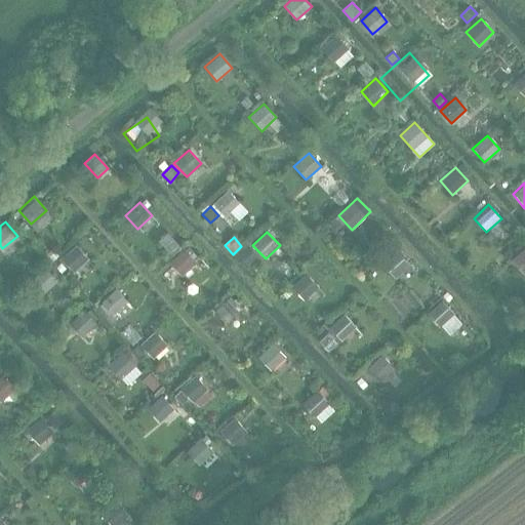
[(76,242),(61,255),(73,270),(88,256),(76,242)]
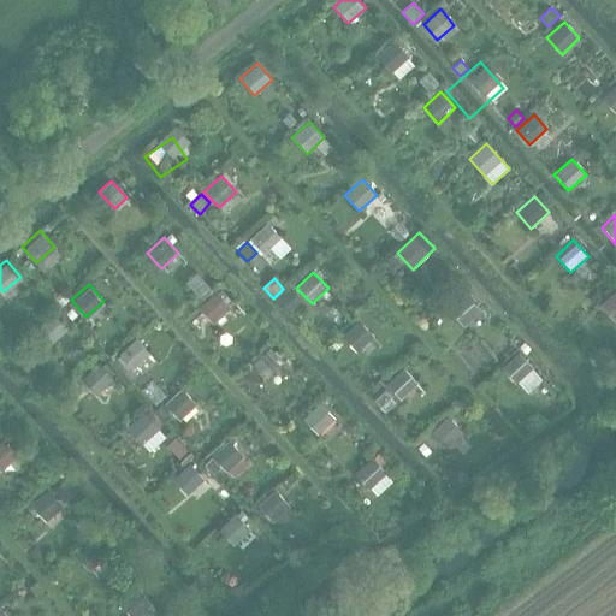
[(615,286),(599,302),(614,319),(615,317),(615,286)]
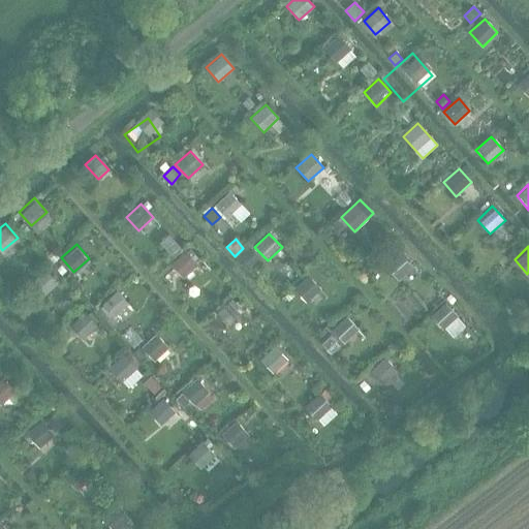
[(249,247),(239,257),(249,269),(259,258),(249,247)]
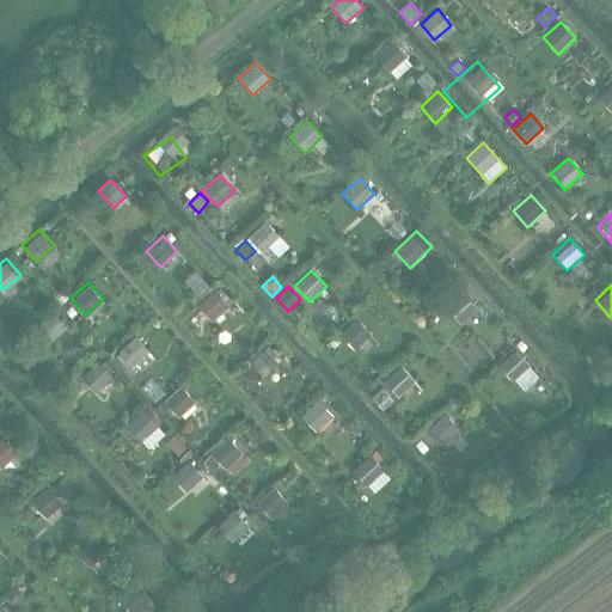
[(214,291),(197,306),(212,322),(228,306),(214,291)]
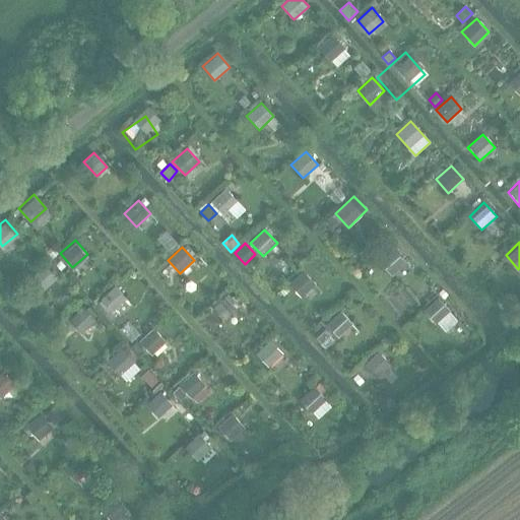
[(384,248),(362,264),(375,281),(397,265),(384,248)]
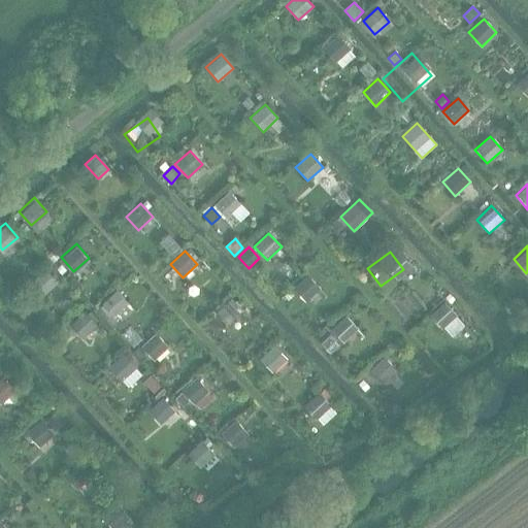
[(46,272),(24,289),(36,306),(59,290),(46,272)]
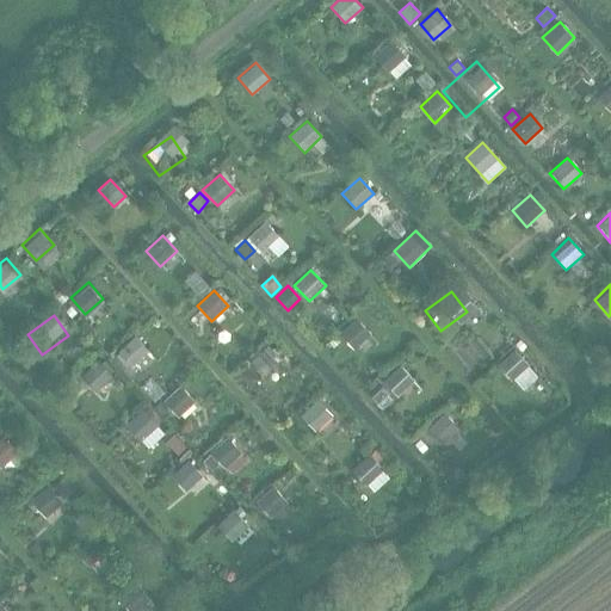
[(356,319),(339,334),(353,350),(370,334),(356,319)]
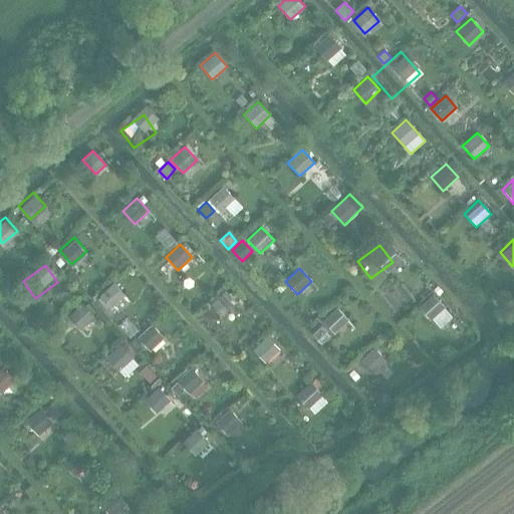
[(113,280),(98,293),(110,305),(124,292),(113,280)]
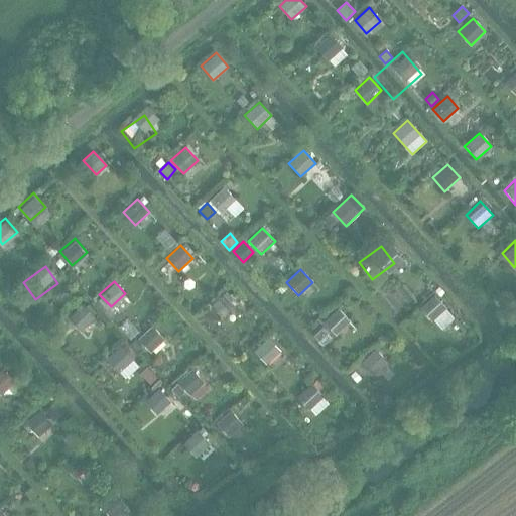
[(226,292),(211,306),(222,318),(237,304),(226,292)]
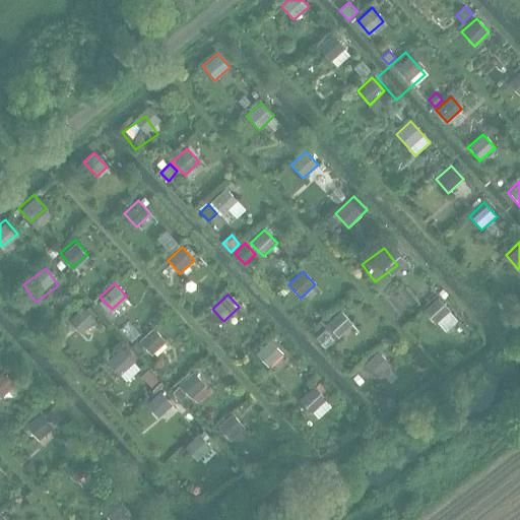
[(428,301),(405,316),(418,334),(441,318),(428,301)]
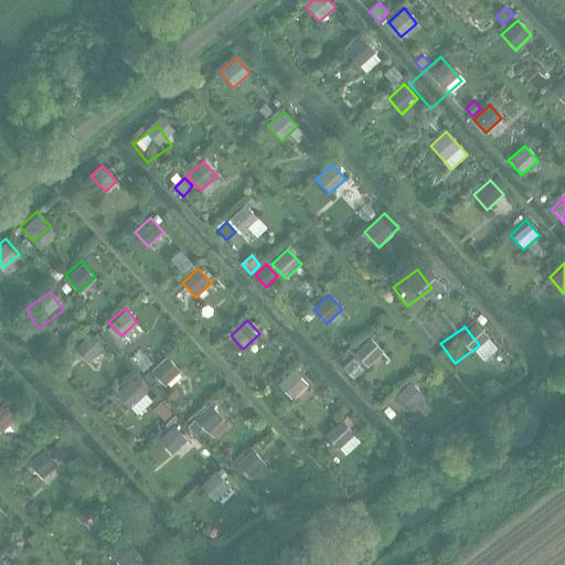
[(89,331),(76,343),(89,358),(103,344),(89,331)]
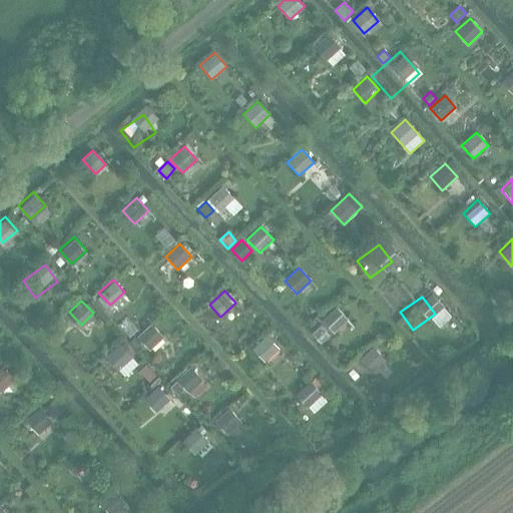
[(337,305),(323,319),(334,330),(348,317),(337,305)]
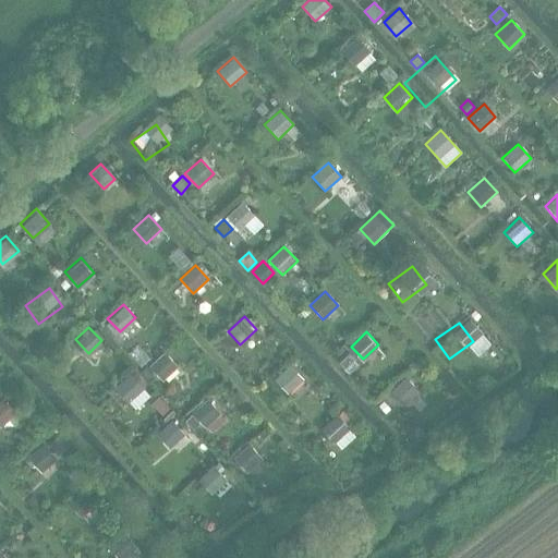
[(136,346),(130,352),(141,363),(147,358),(136,346)]
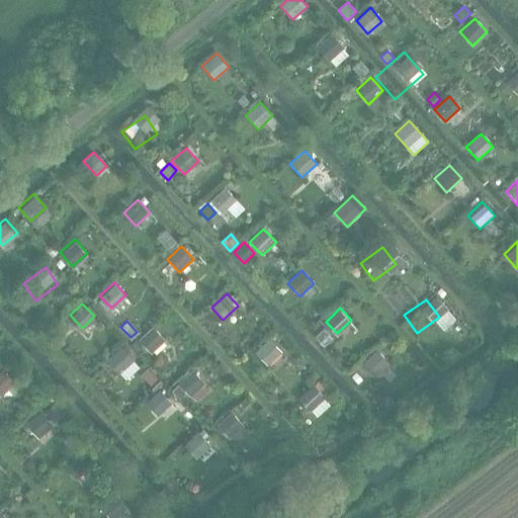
[(153,325),(139,338),(151,351),(165,338),(153,325)]
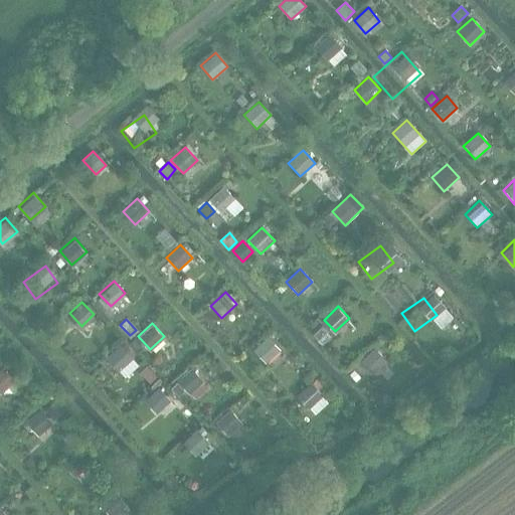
[(268,334),(253,347),(266,361),(280,347),(268,334)]
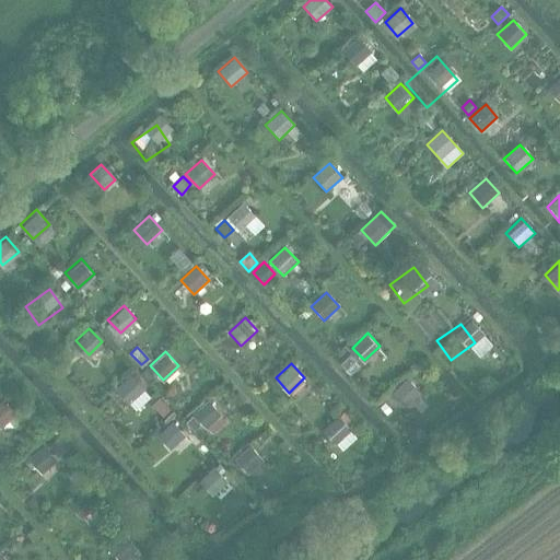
[(147,366),(140,373),(146,380),(153,373),(147,366)]
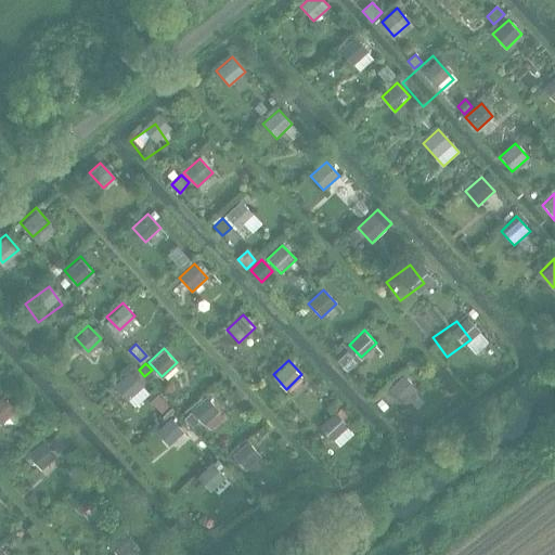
[(404,372),(389,386),(402,401),(417,387),(404,372)]
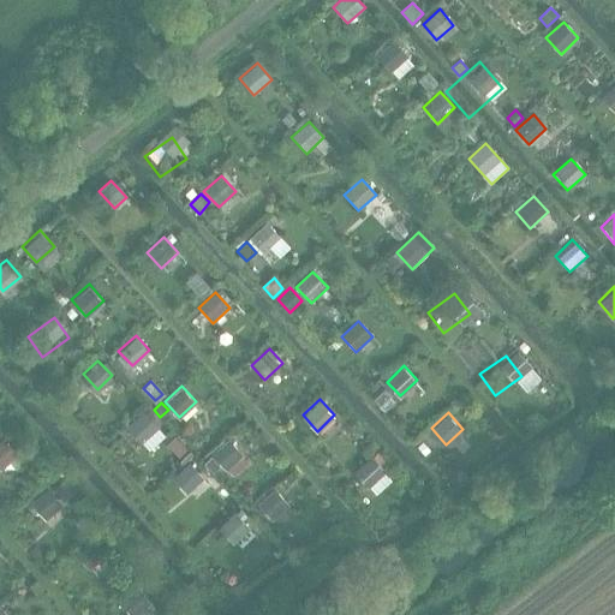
[(141,417),(114,436),(129,457),(155,439),(141,417)]
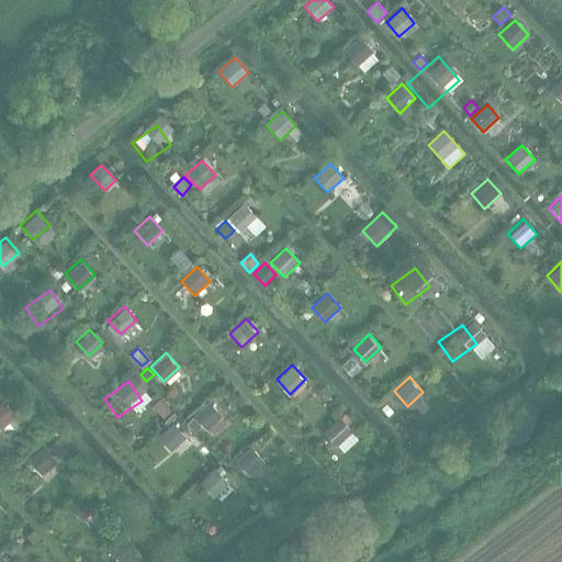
[(159,397),(152,405),(163,416),(170,408),(159,397)]
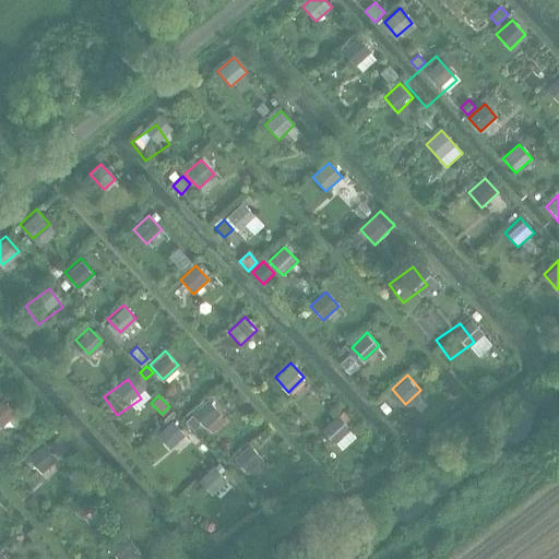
[(2,397),(0,399),(0,425),(15,412),(2,397)]
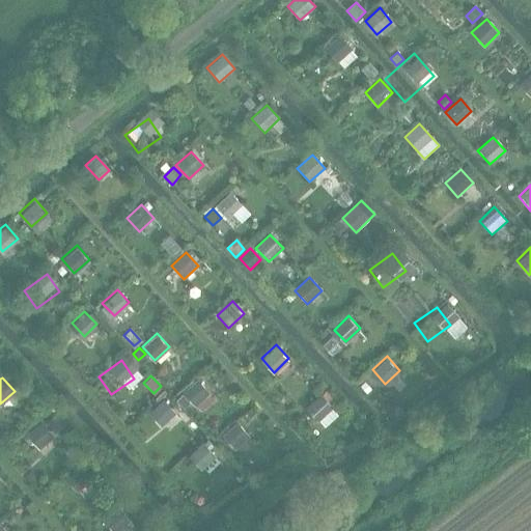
[(193,385),(170,404),(185,420),(206,400),(193,385)]
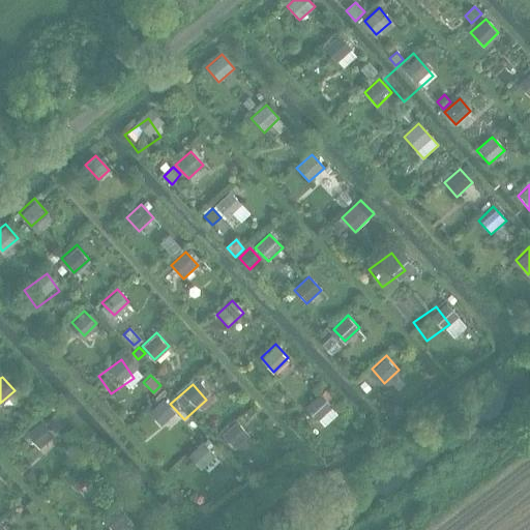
[(317,389),(294,406),(307,423),(330,407),(317,389)]
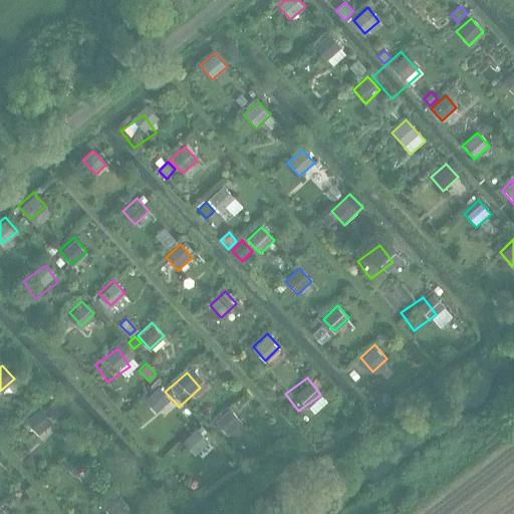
[(158,384),(144,398),(156,411),(170,398),(158,384)]
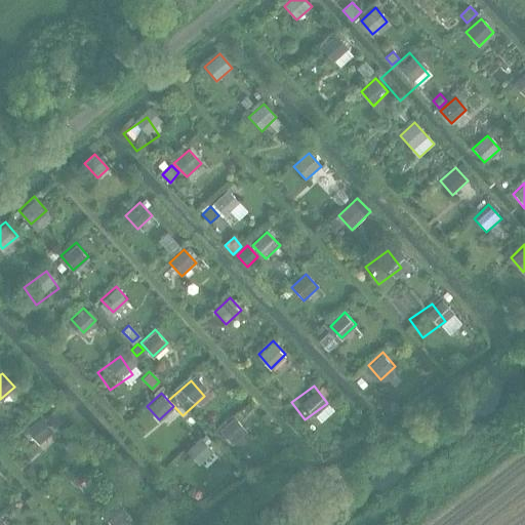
[(56,406),(45,416),(53,427),(65,416),(56,406)]
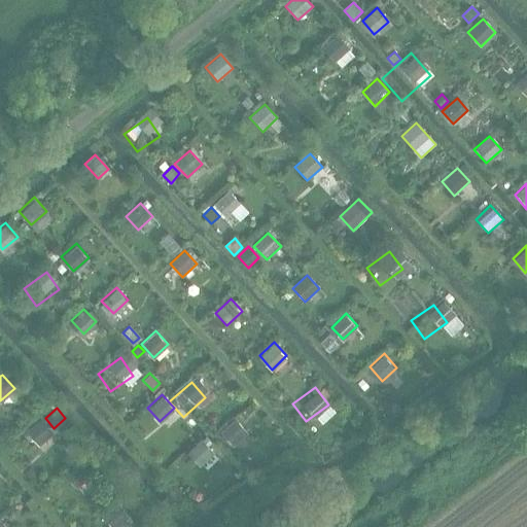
[(41,417),(26,430),(38,444),(54,430),(41,417)]
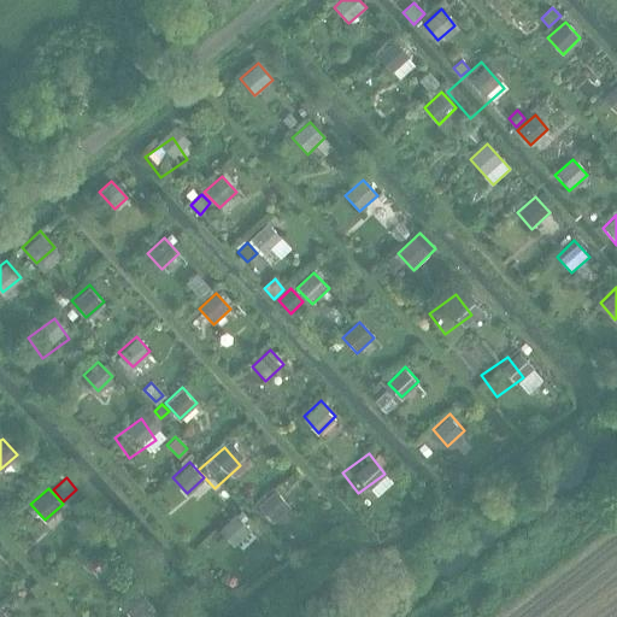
[(275,488),(258,504),(272,521),(291,504),(275,488)]
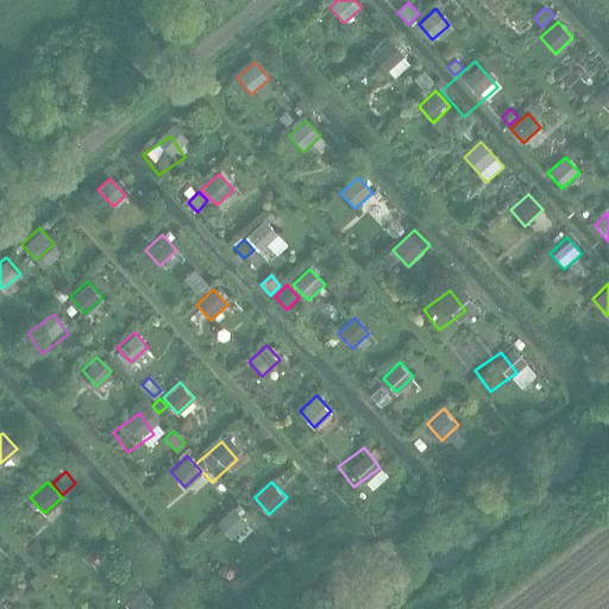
[(233,506),(215,521),(231,537),(248,521),(233,506)]
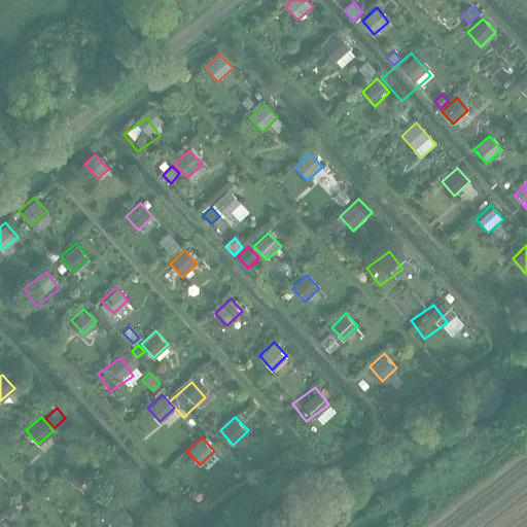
[(116,501),(101,515),(111,526),(114,526),(129,516),(116,501)]
